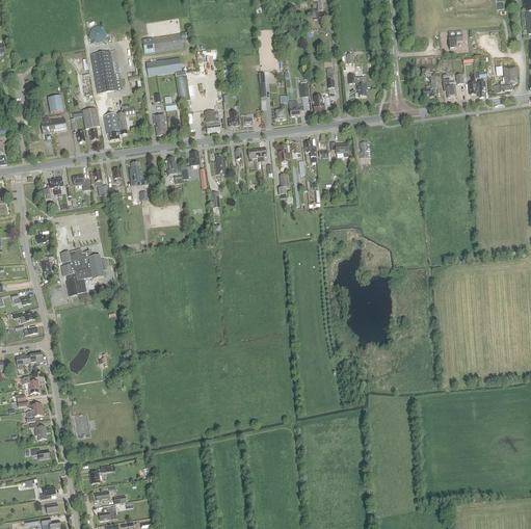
[(88,30),(88,32),(88,35),(90,37),(91,40),(95,41),(97,41),(100,41),(102,40),(104,37),(105,35),(105,32),(105,30),(104,28),(102,26),(100,25),(97,24),(95,25),(91,26),(90,28),(88,30)]
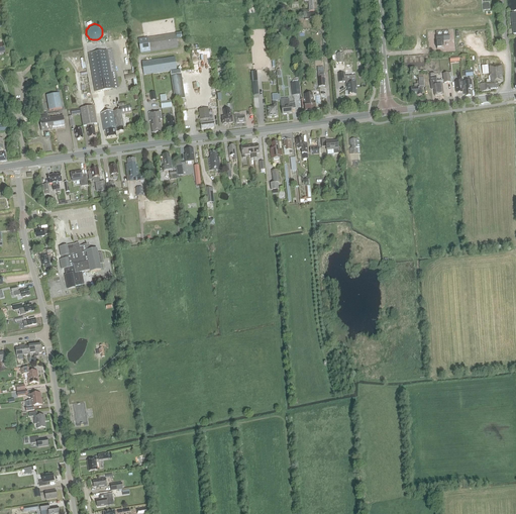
[(177,44),(175,30),(137,36),(139,50),(177,44)]
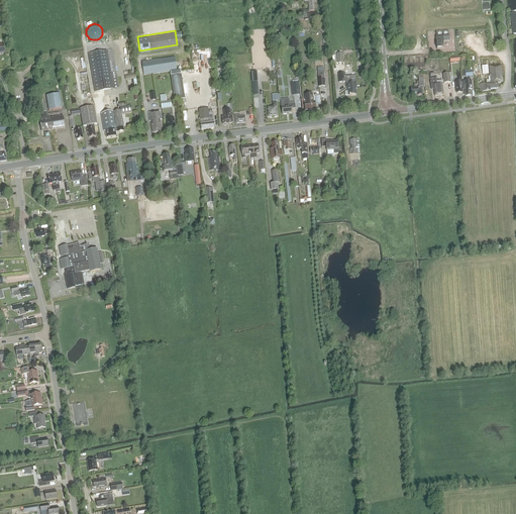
[(435,46),(440,45),(440,44),(440,43),(442,43),(442,39),(448,38),(448,32),(447,32),(435,33),(434,33),(434,39),(435,39),(435,45),(435,46)]
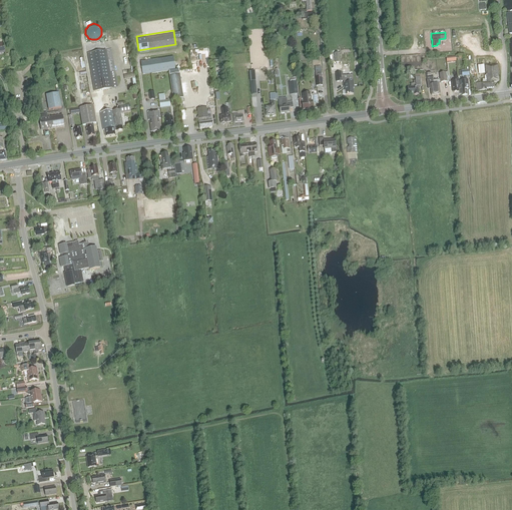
[(86,50),(92,88),(116,84),(114,73),(110,74),(105,47),(86,50)]
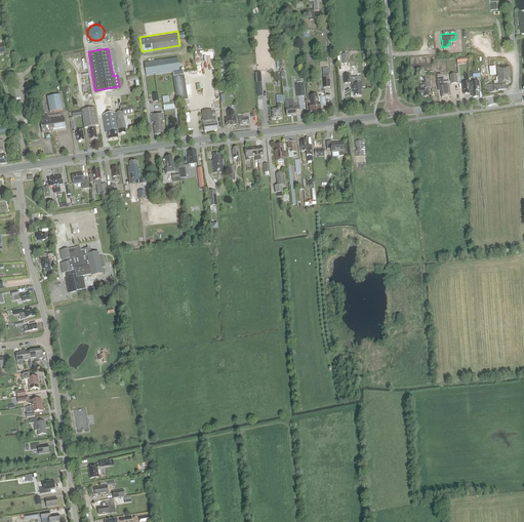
[(178,69),(176,55),(143,61),(145,74),(178,69)]
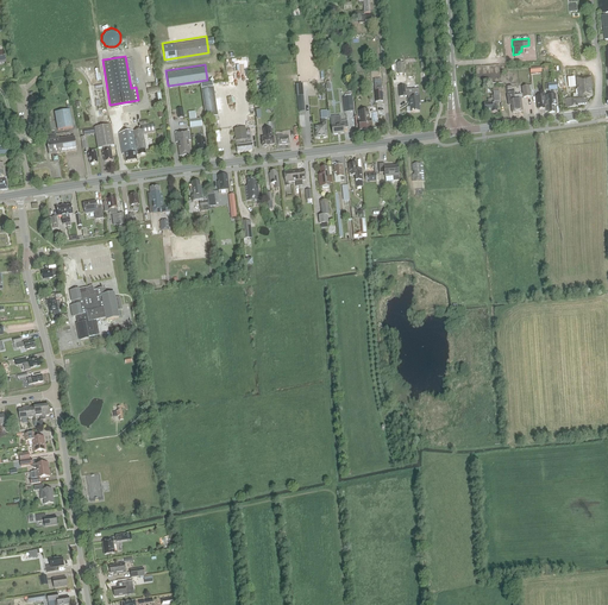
[(576,101),(585,100),(585,94),(591,93),(589,74),(575,75),(576,86),(574,86),(575,90),(572,92),(572,95),(564,96),(565,105),(576,104),(576,101)]
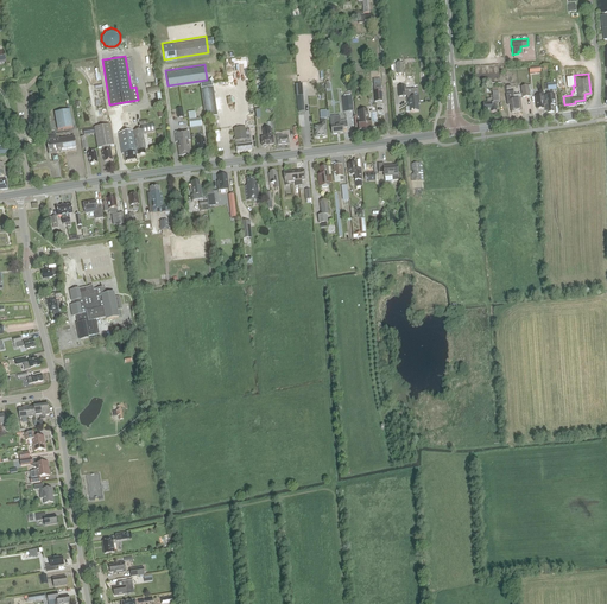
[(417,100),(418,100),(417,94),(416,94),(416,93),(417,93),(417,86),(405,87),(404,83),(397,83),(397,94),(405,93),(405,100),(408,100),(409,109),(417,108),(417,100)]
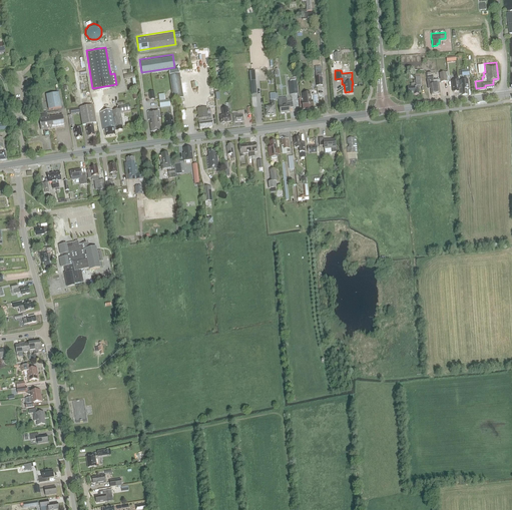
[(182,95),(178,71),(168,72),(172,97),(182,95)]
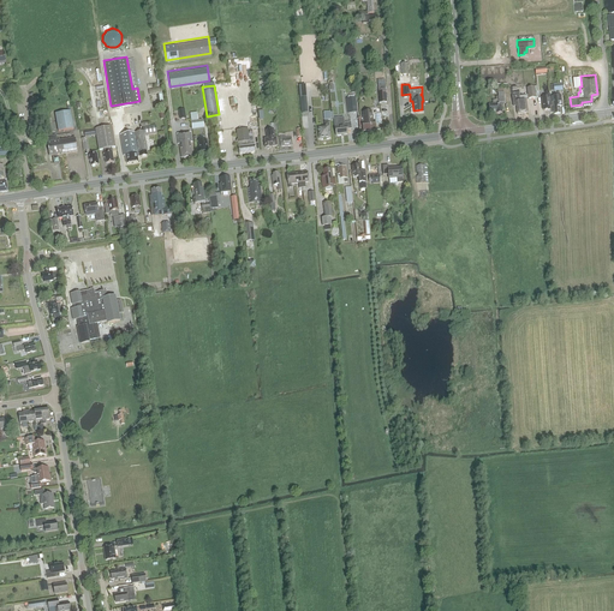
[(492,97),(492,101),(488,102),(488,111),(495,109),(495,111),(496,111),(498,112),(499,111),(500,111),(500,101),(504,100),(502,87),(499,88),(499,90),(496,90),(496,96),(492,97)]
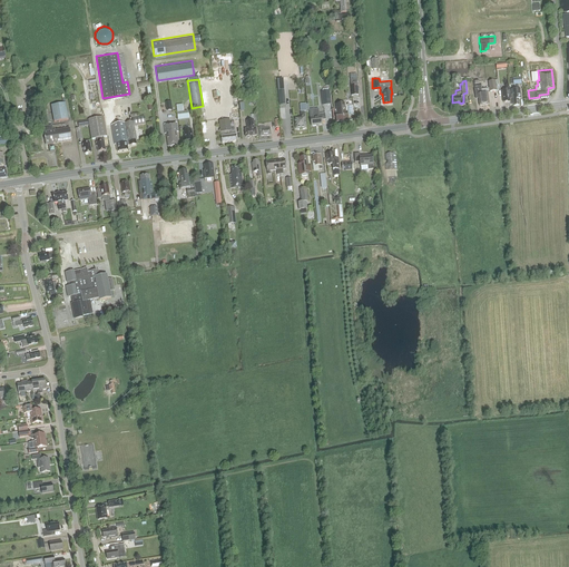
[(512,103),(518,103),(517,96),(519,96),(518,86),(508,87),(510,101),(512,101),(512,103)]
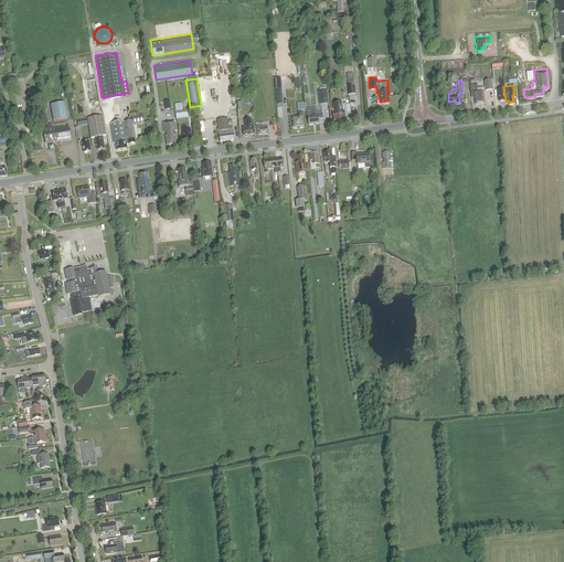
[(328,101),(328,86),(318,86),(319,101),(328,101)]
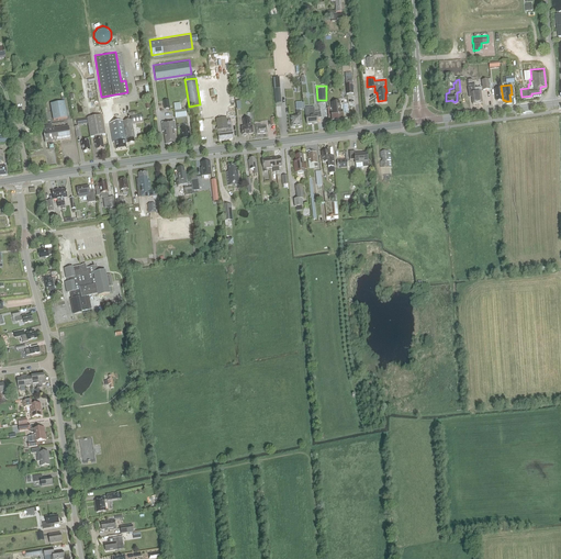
[(470,90),(471,101),(481,100),(480,89),(470,90)]
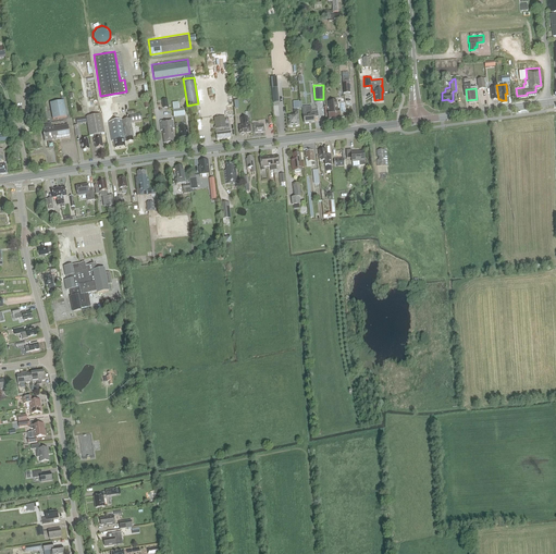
[(65,113),(63,98),(49,100),(51,117),(65,113)]
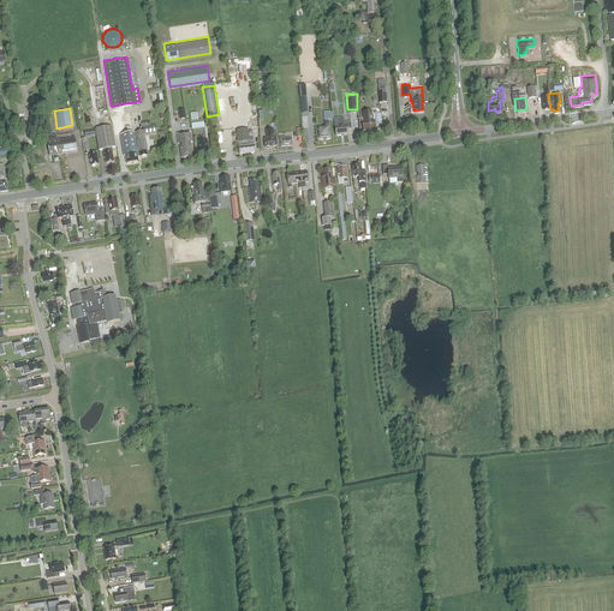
[(373,118),(371,118),(370,108),(362,109),(363,119),(362,119),(361,119),(362,127),(374,126),(373,118)]
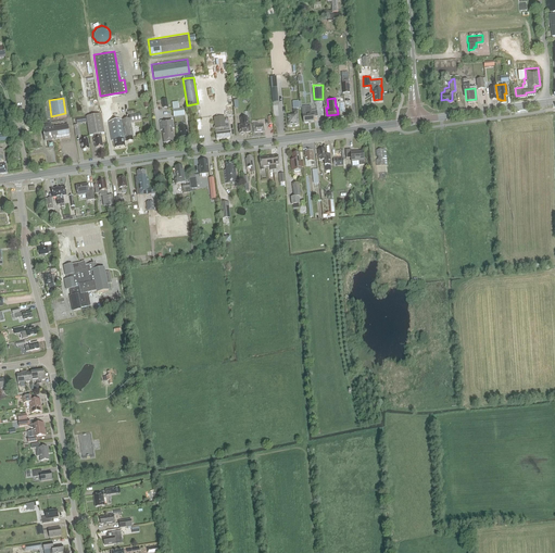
[(184,113),(183,105),(172,107),(173,114),(184,113)]
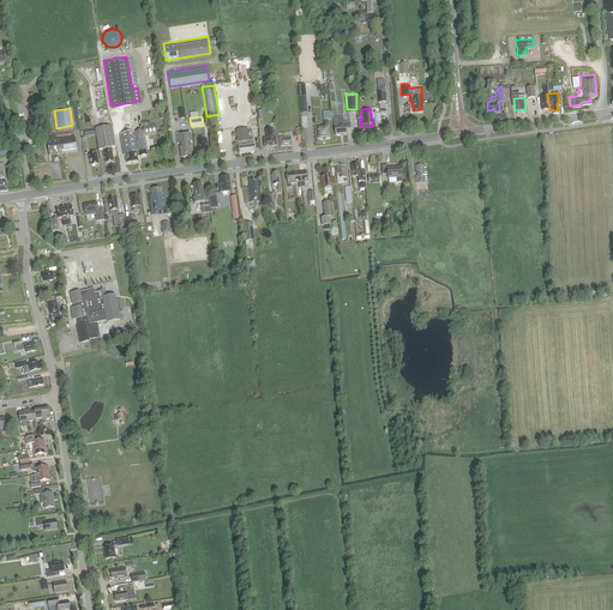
[(332,118),(334,132),(346,131),(346,126),(350,126),(349,119),(342,119),(342,116),(332,118)]
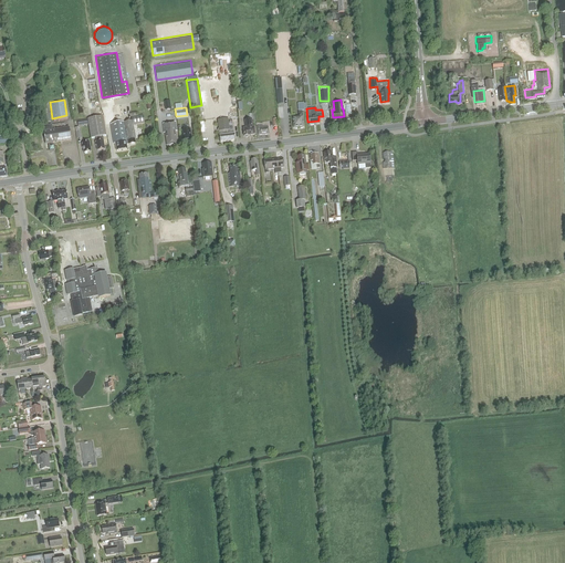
[(297,114),(292,114),(293,125),(294,125),(295,125),(296,125),(299,125),(300,125),(301,125),(302,124),(303,124),(301,108),(297,108),(297,114)]
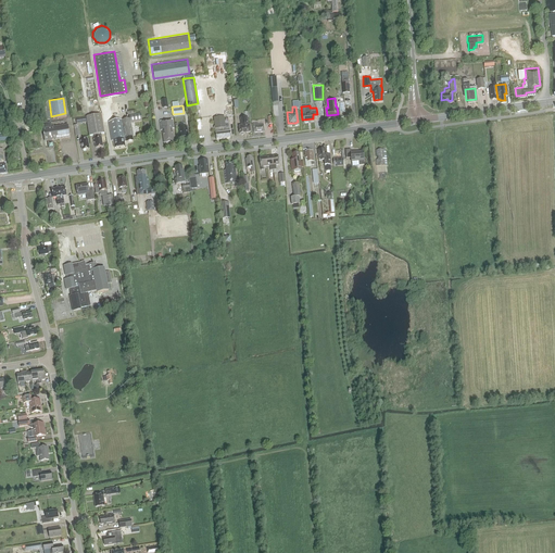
[(129,120),(140,118),(139,111),(128,112),(129,115),(108,120),(111,138),(112,138),(113,146),(124,143),(123,139),(125,139),(131,138),(131,134),(129,120)]
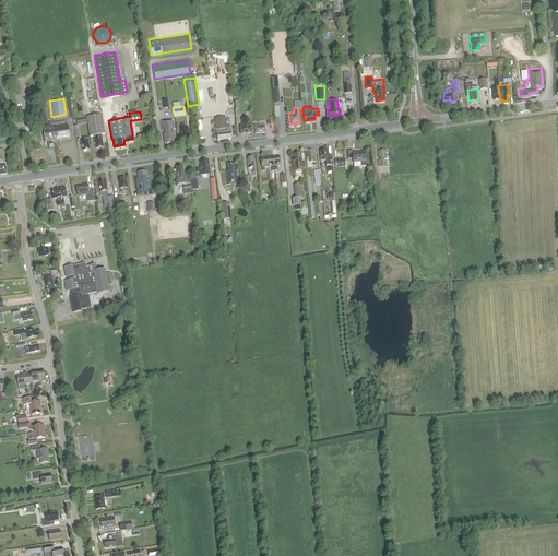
[(101,132),(104,131),(101,113),(85,115),(88,133),(93,133),(94,138),(93,138),(93,141),(94,141),(95,146),(103,145),(101,137),(102,137),(101,132)]
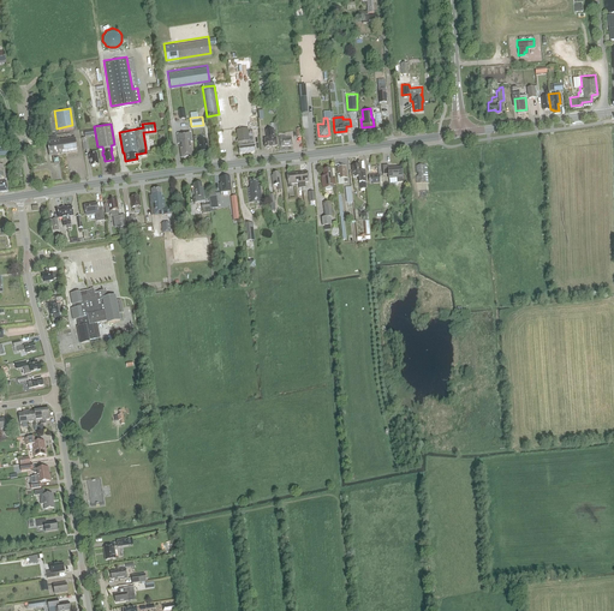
[(252,138),(251,135),(248,136),(246,126),(234,127),(237,139),(237,145),(238,151),(254,149),(254,143),(252,138)]
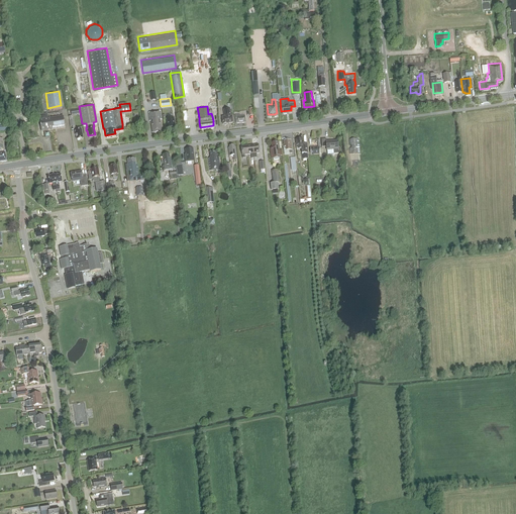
[(223,114),(221,114),(221,121),(223,123),(225,123),(226,121),(231,120),(231,113),(230,113),(229,106),(222,107),(223,114)]
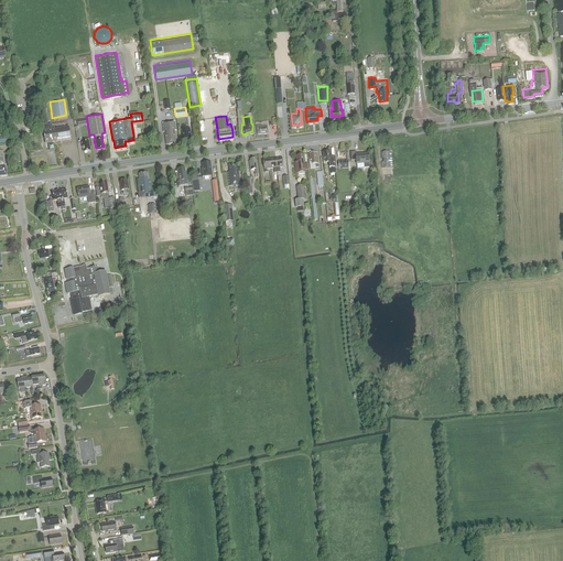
[(52,141),(52,139),(69,136),(67,123),(52,127),(51,125),(64,122),(64,119),(51,121),(41,122),(44,141),(46,140),(47,148),(54,147),(53,141),(52,141)]
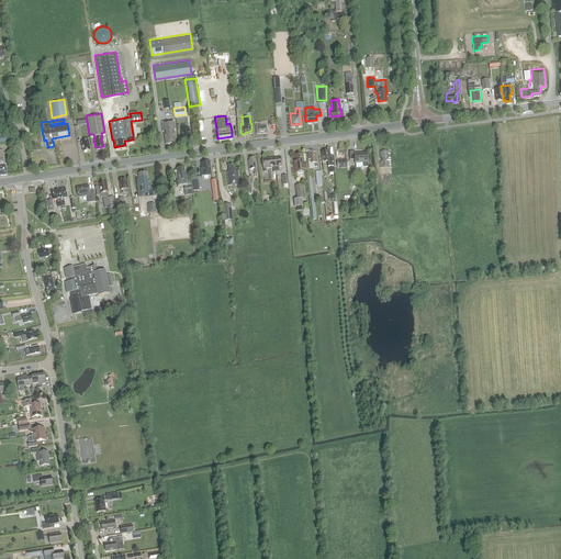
[(172,127),(175,127),(174,119),(160,120),(161,129),(163,129),(164,136),(165,135),(165,141),(174,140),(172,134),(174,134),(172,127)]
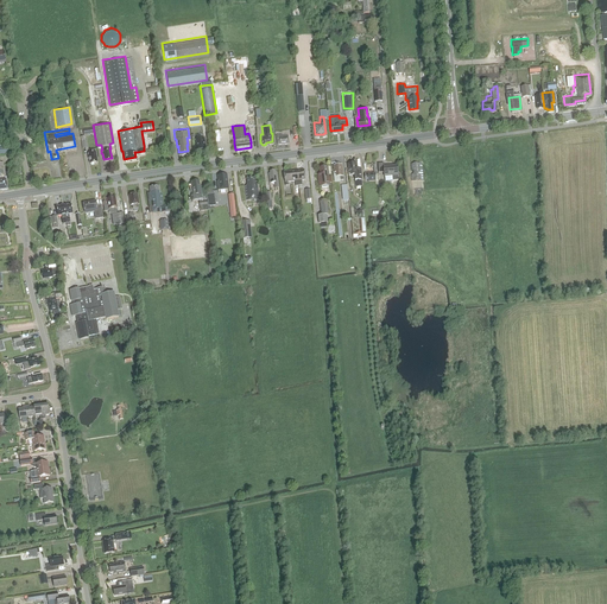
[(277,142),(288,141),(286,133),(280,133),(280,132),(276,132),(277,142)]
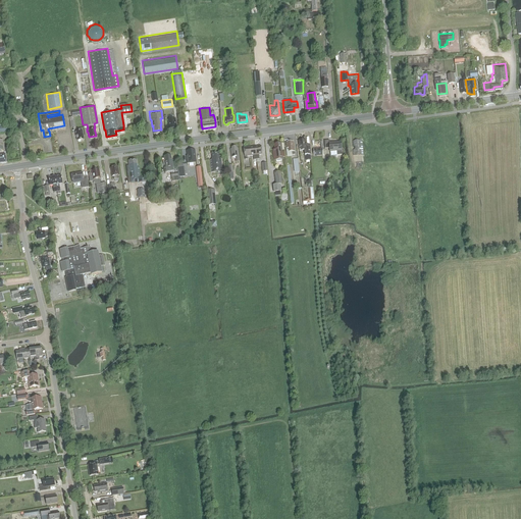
[(175,126),(174,116),(166,117),(168,127),(175,126)]
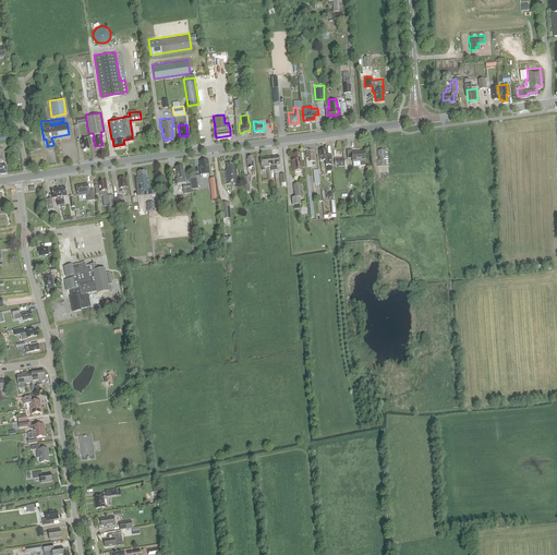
[(82,148),(88,147),(86,137),(85,134),(81,135),(82,139),(80,139),(80,140),(80,143),(81,143),(82,148)]
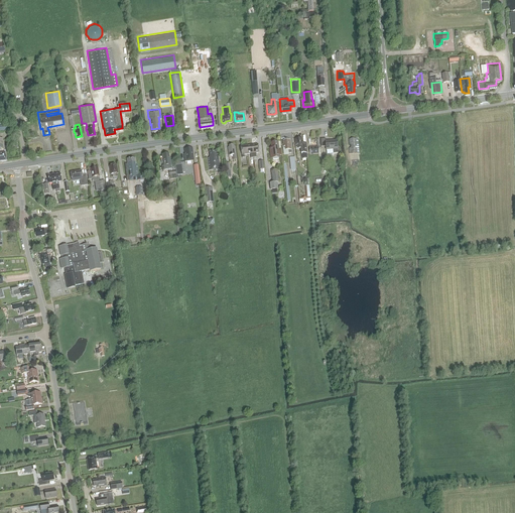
[(301,157),(305,157),(305,151),(304,143),(301,143),(300,136),(293,137),(294,143),(296,143),(296,147),(300,146),(301,157)]
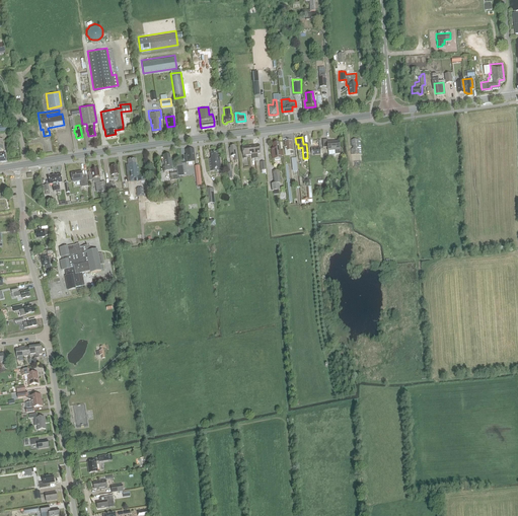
[(327,149),(327,153),(339,152),(339,148),(338,139),(326,140),(326,137),(321,137),(321,145),(326,145),(326,149),(327,149)]
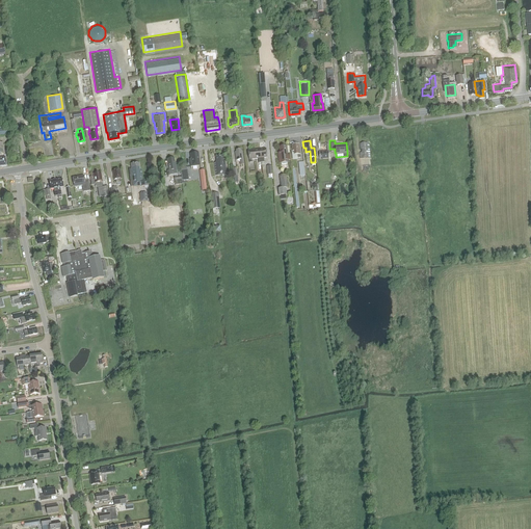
[(359,156),(369,155),(368,140),(359,140),(359,147),(361,147),(361,150),(359,150),(359,156)]
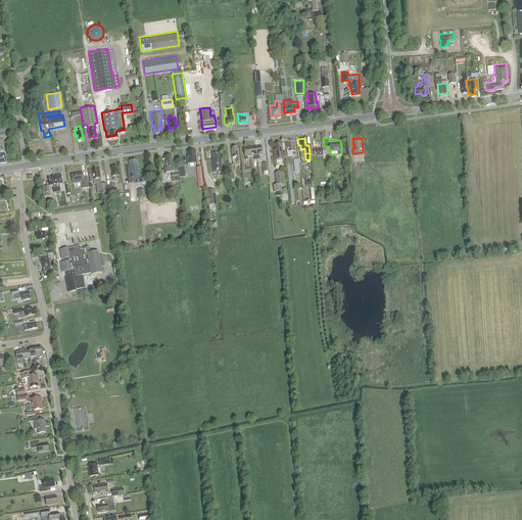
[(288,150),(291,150),(291,152),(294,152),(292,139),(286,140),(286,146),(288,146),(288,150)]
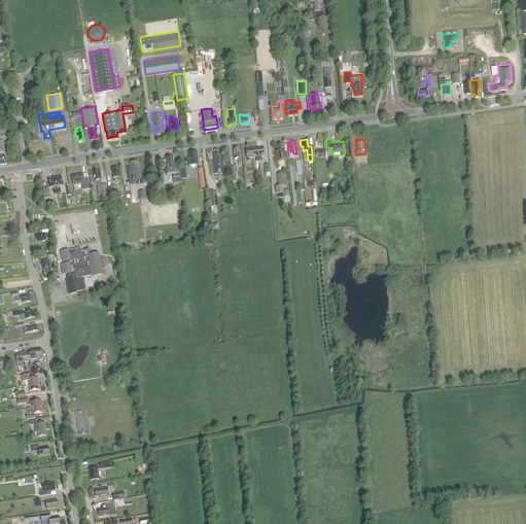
[(285,159),(285,158),(287,156),(286,151),(284,152),(283,142),(276,143),(276,149),(274,149),(275,160),(277,160),(278,161),(283,160),(283,159),(285,159)]
